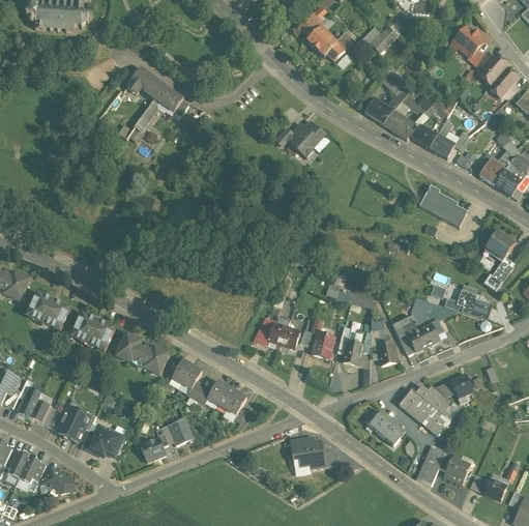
[(404,11),(410,13),(427,16),(429,0),(418,0),(416,2),(414,3),(411,3),(409,2),(408,2),(407,0),(397,0),(397,2),(400,7),(404,11)]
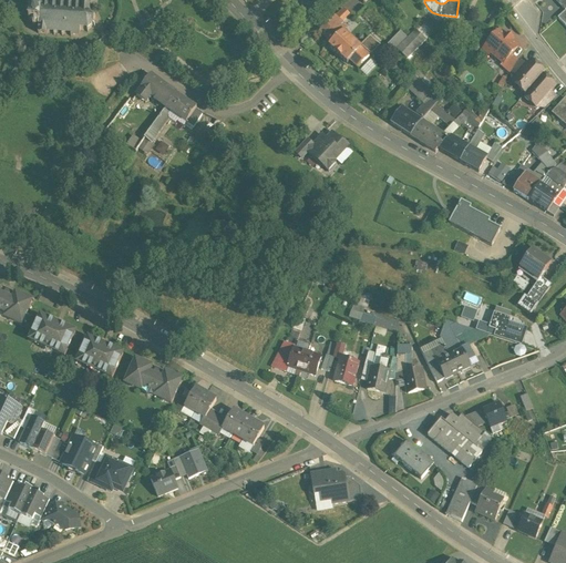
[(556,0),(564,9),(565,7),(565,0),(556,0)]
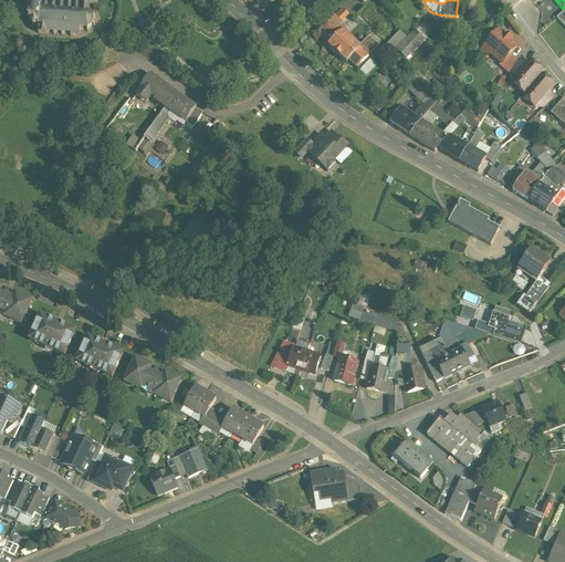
[(71,7),(64,7),(65,4),(63,4),(63,7),(56,6),(56,3),(55,3),(55,6),(49,6),(49,3),(46,2),(46,6),(40,4),(39,12),(38,12),(38,14),(37,12),(33,11),(31,13),(31,14),(28,13),(28,25),(30,25),(30,27),(31,29),(34,29),(35,28),(37,28),(37,30),(38,30),(37,37),(45,38),(45,35),(52,37),(52,38),(54,38),(54,37),(60,37),(60,39),(62,39),(62,37),(69,38),(69,40),(77,40),(77,35),(79,35),(79,33),(84,33),(85,35),(87,35),(86,32),(90,29),(92,31),(93,29),(91,28),(92,22),(94,22),(93,20),(91,21),(89,17),(90,13),(87,13),(89,7),(87,7),(79,6),(79,8),(73,8),(73,4),(71,4),(71,7)]
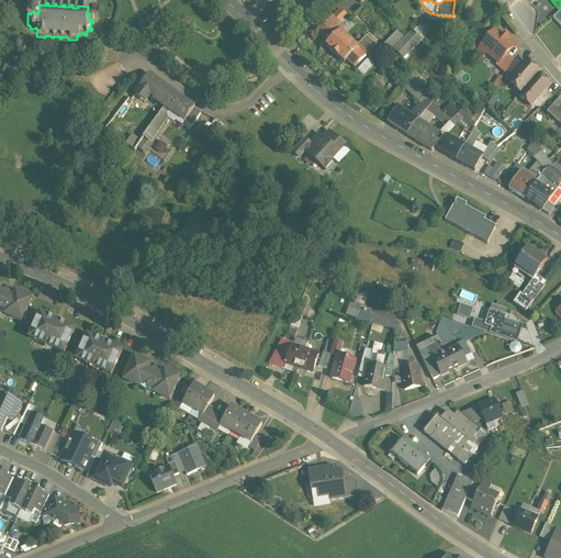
[(348,9),(343,3),(338,7),(344,12),(348,9)]
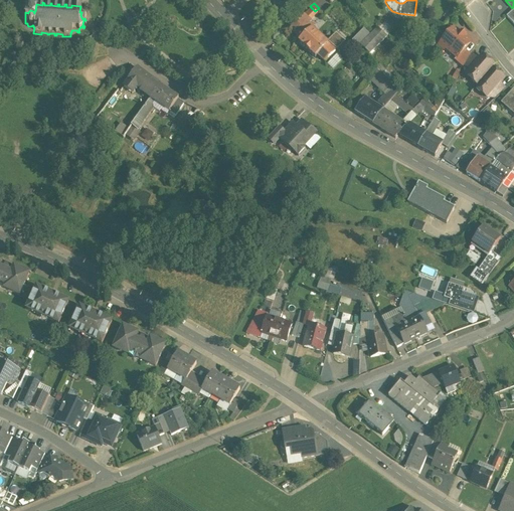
[(310,6),(289,27),(300,38),(307,31),(301,25),(315,11),(310,6)]
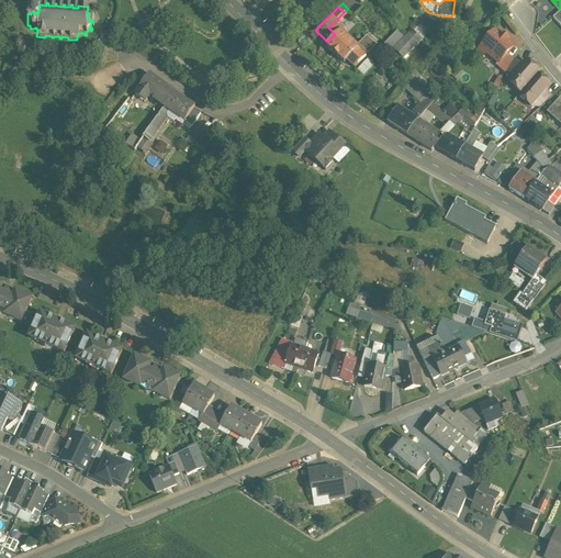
[(560,7),(559,9),(551,15),(560,26),(560,25),(560,7)]
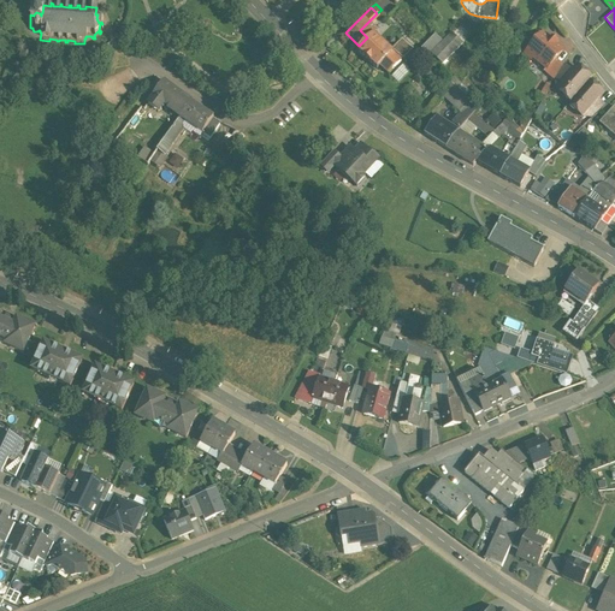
[(459,23),(438,45),(449,55),(469,34),(459,23)]
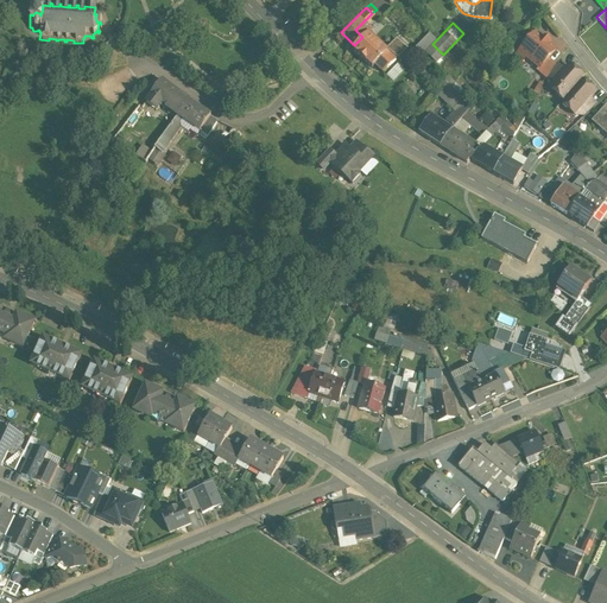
[(542,38),(535,32),(519,50),(517,52),(523,57),(525,55),(537,67),(538,68),(547,57),(554,50),(547,43),(549,42),(543,37),(542,38)]
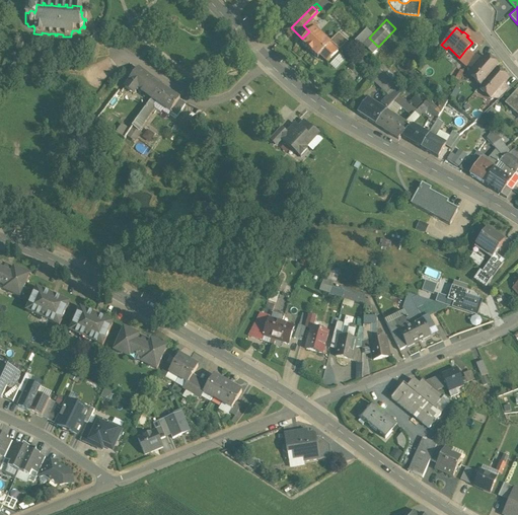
[(328,45),(312,28),(309,31),(302,39),(299,42),(316,57),(318,55),(328,45)]
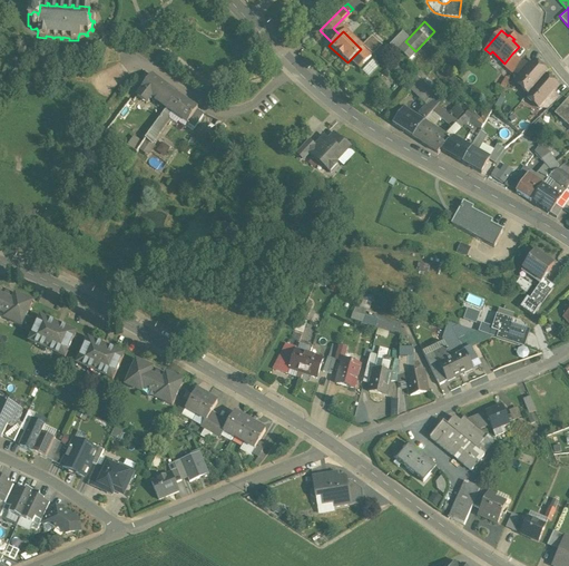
[(404,42),(395,35),(391,40),(399,48),(404,42)]
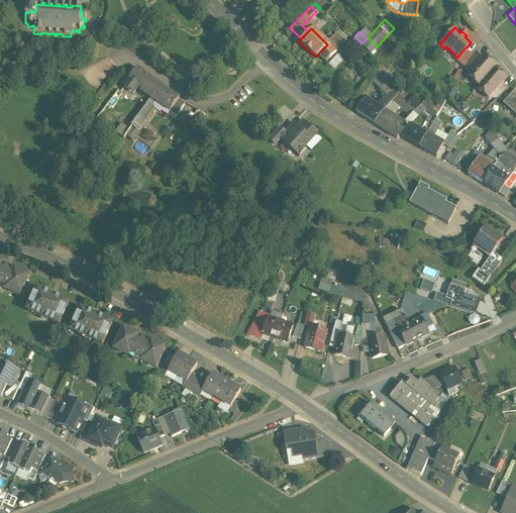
[(377,46),(368,37),(367,38),(362,43),(359,44),(370,54),(377,46)]
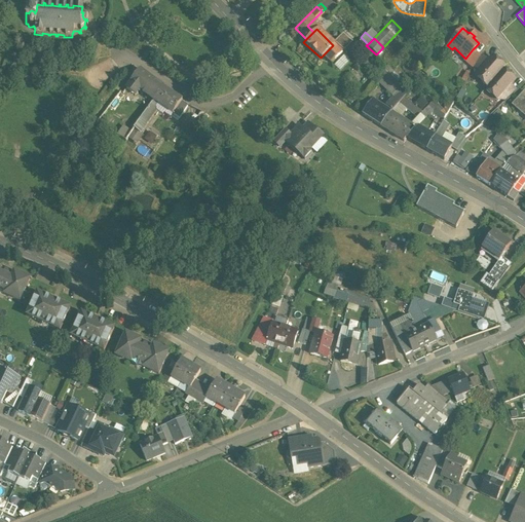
[(333,45),(323,56),(331,63),(340,52),(333,45)]
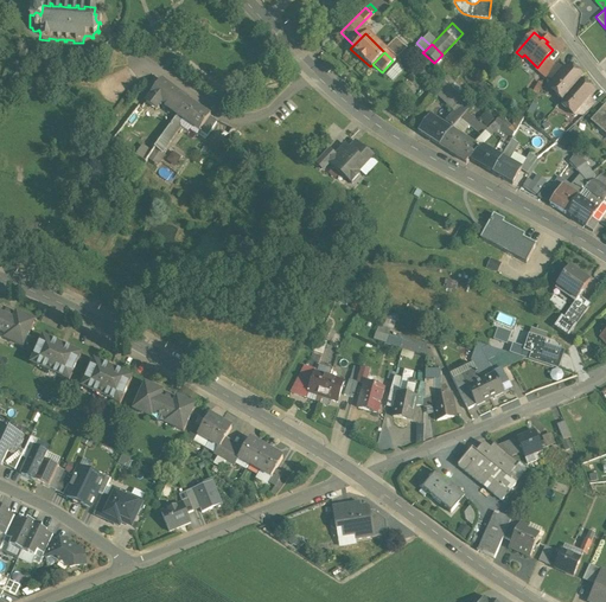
[(546,57),(537,68),(536,66),(534,69),(544,78),(546,76),(553,63),(546,57)]
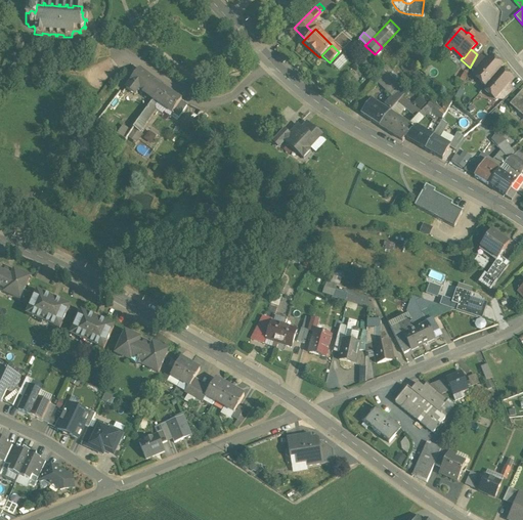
[(339,70),(349,58),(343,52),(333,65),(339,70)]
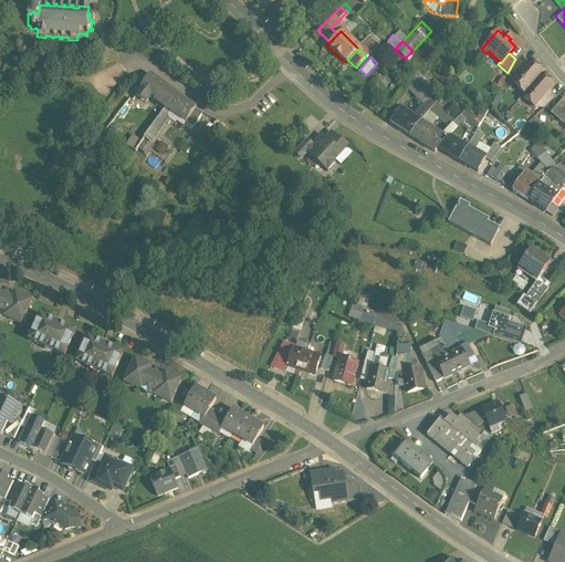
[(524,64),(516,58),(515,59),(509,71),(514,75),(524,64)]
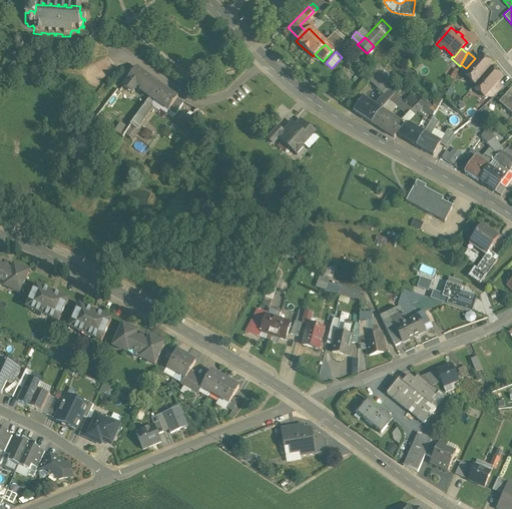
[(475,58),(466,68),(471,73),(468,76),(468,79),(474,83),(489,66),(490,65),(490,63),(485,59),(483,59),(483,60),(477,55),(475,58)]
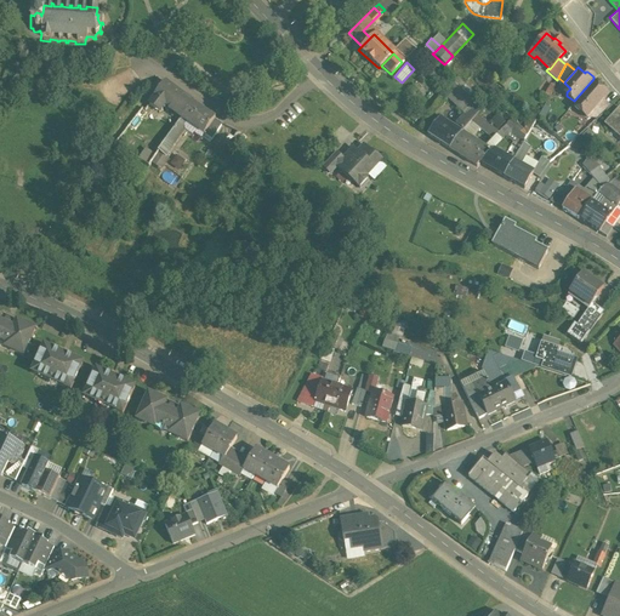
[(574,101),(572,104),(579,110),(581,110),(585,106),(591,112),(602,98),(606,96),(598,90),(599,89),(599,86),(592,80),(574,101)]
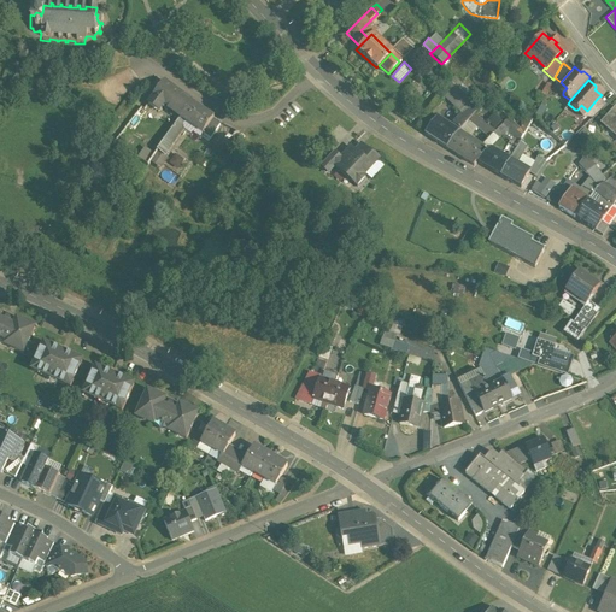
[(457,87),(450,81),(443,88),(463,109),(470,100),(463,93),(457,87)]
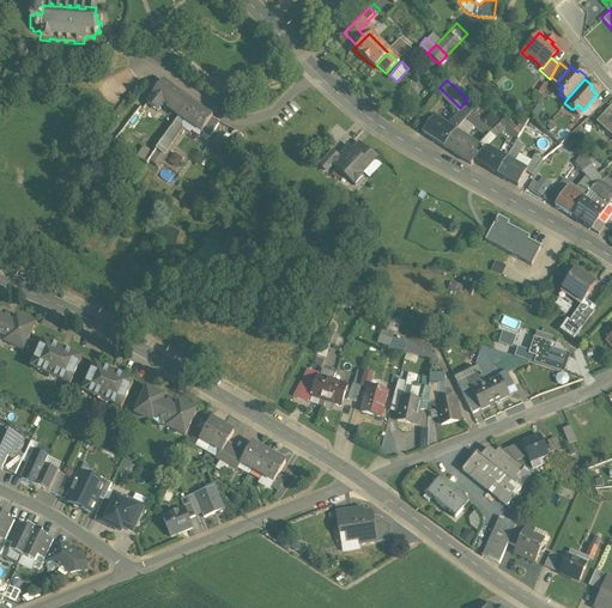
[(177,93),(163,81),(151,96),(156,99),(171,113),(185,99),(177,93)]
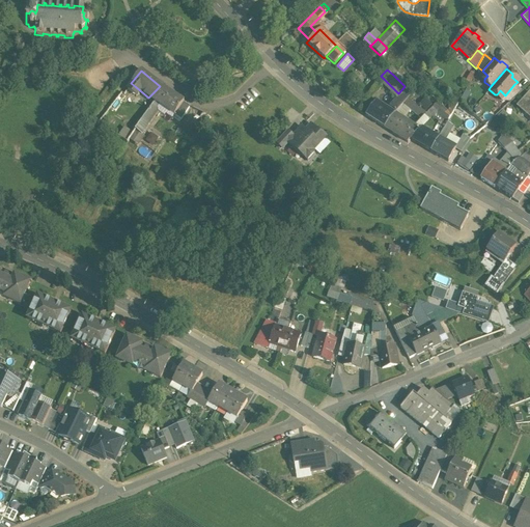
[(473,73),(470,71),(465,80),(468,82),(473,73)]
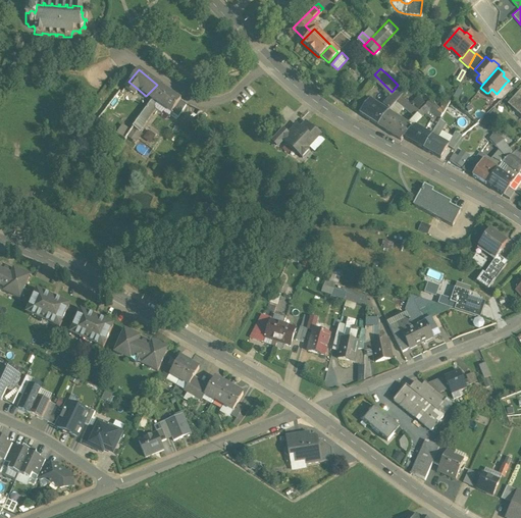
[(395,75),(389,70),(386,73),(392,79),(395,75)]
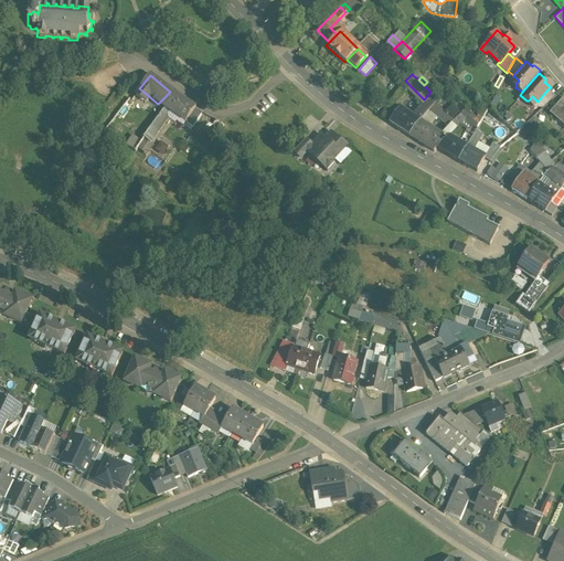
[(144,92),(139,88),(131,97),(135,99),(136,102),(144,92)]
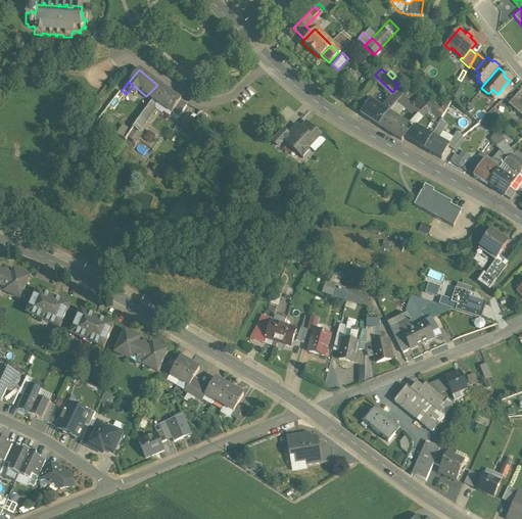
[(507,83),(497,94),(503,98),(513,88),(507,83)]
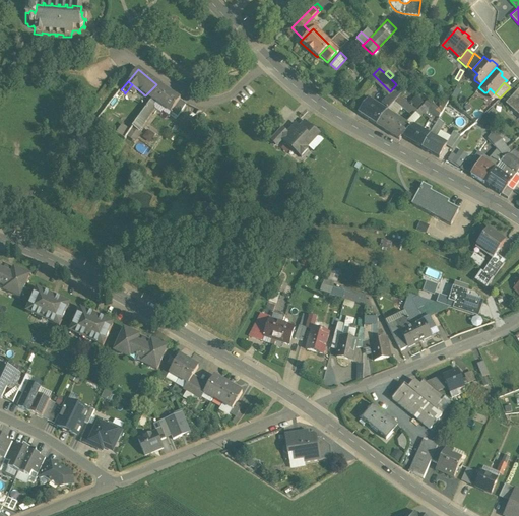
[(390,91),(381,102),(383,106),(386,108),(393,100),(398,94),(402,89),(396,84),(390,91)]
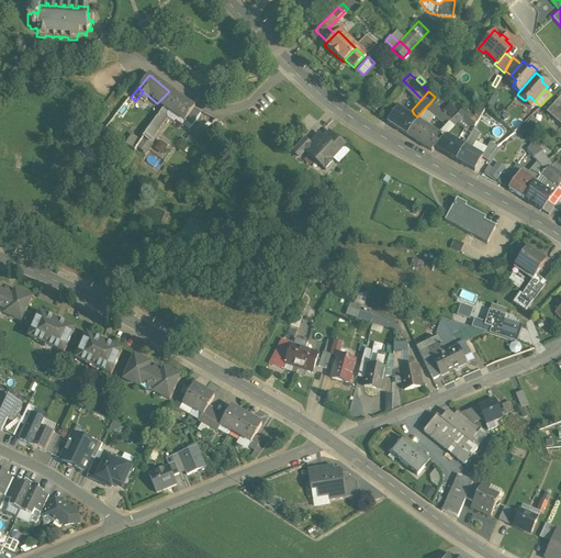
[(194,107),(175,93),(164,108),(168,111),(183,122),(193,108),(194,107)]
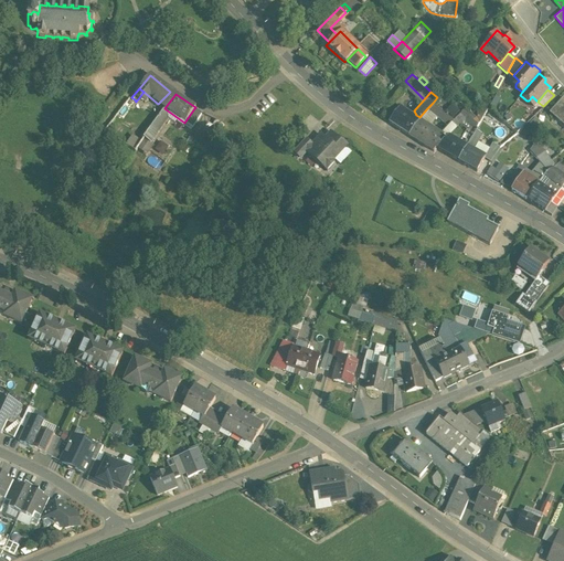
[(563,98),(563,97),(551,112),(563,124),(563,123),(563,98)]
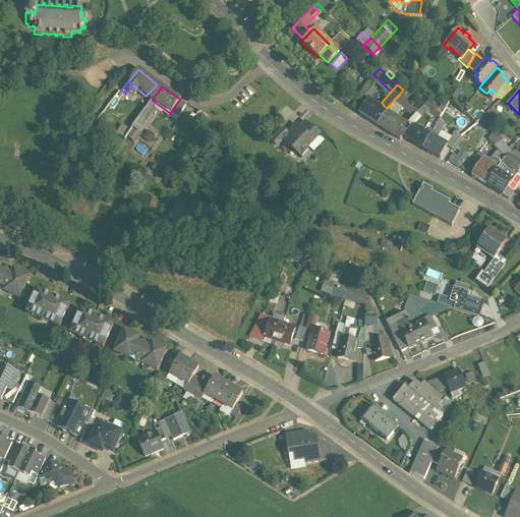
[(414,94),(410,102),(420,106),(423,98),(414,94)]
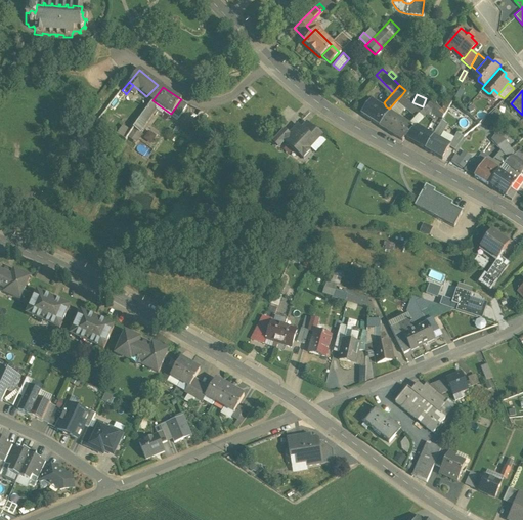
[(401,95),(396,100),(415,115),(418,113),(420,111),(401,95)]
